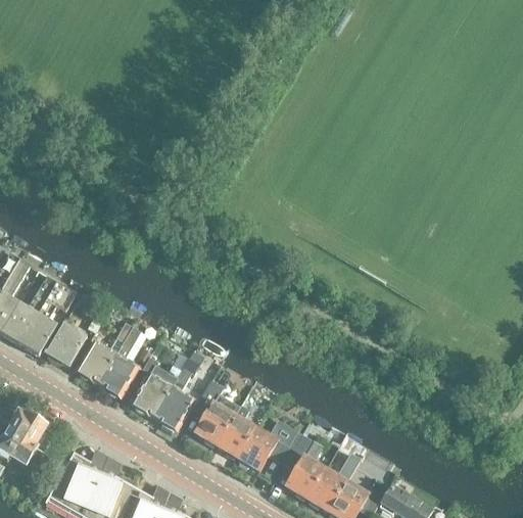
[(0,291),(19,259),(11,253),(0,272),(0,291)]
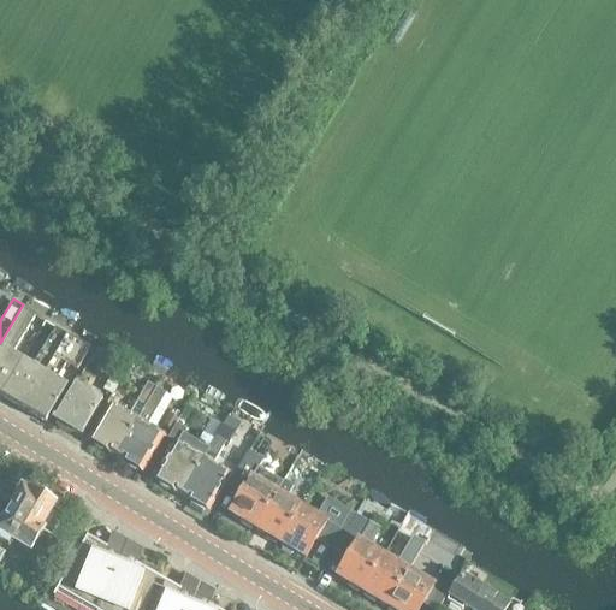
[(0,391),(0,392),(24,354),(13,347),(34,312),(23,305),(0,343),(0,391)]
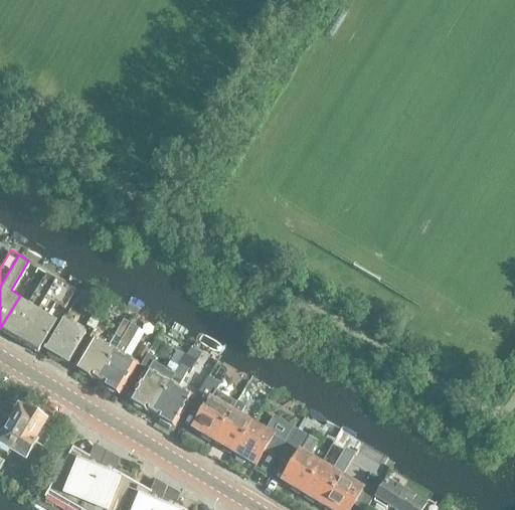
[(20,296),(0,328),(18,339),(56,277),(44,270),(27,300),(20,296)]
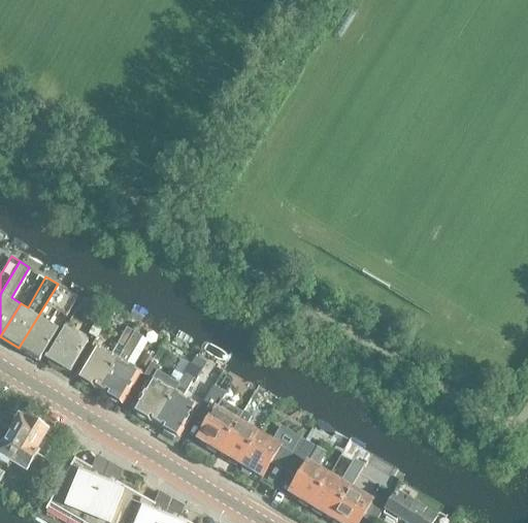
[(64,311),(73,294),(58,284),(19,348),(38,359),(57,326),(46,320),(55,306),(64,311)]
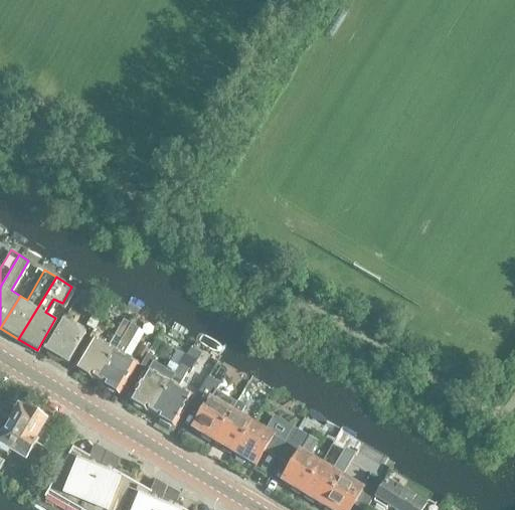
[(86,321),(94,326),(100,315),(92,310),(86,321)]
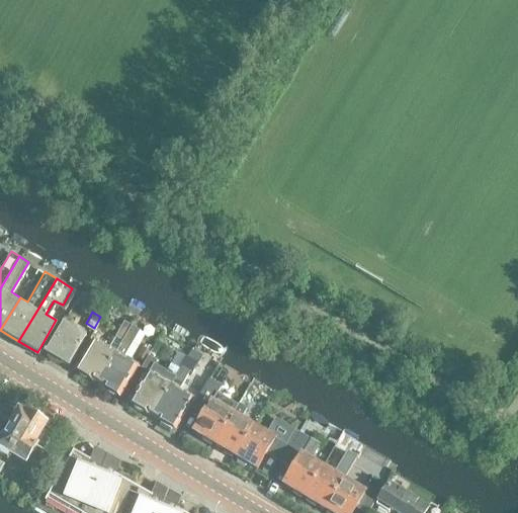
[(91,375),(97,379),(131,322),(124,318),(108,346),(99,340),(97,342),(94,340),(78,367),(81,369),(82,373),(87,376),(91,375)]
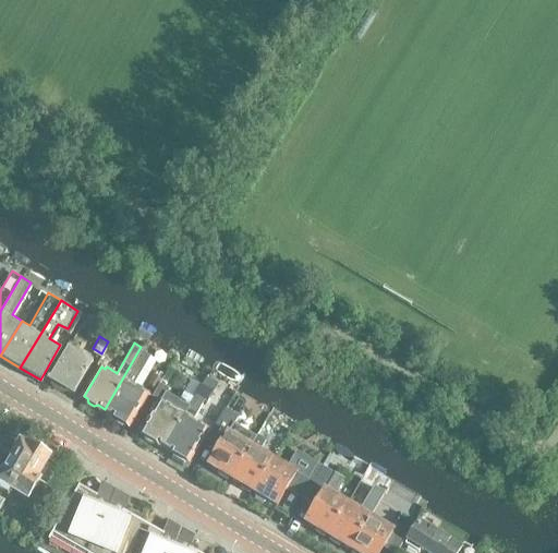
[(93,358),(68,344),(48,376),(50,376),(51,381),(57,385),(61,384),(73,391),(93,358)]
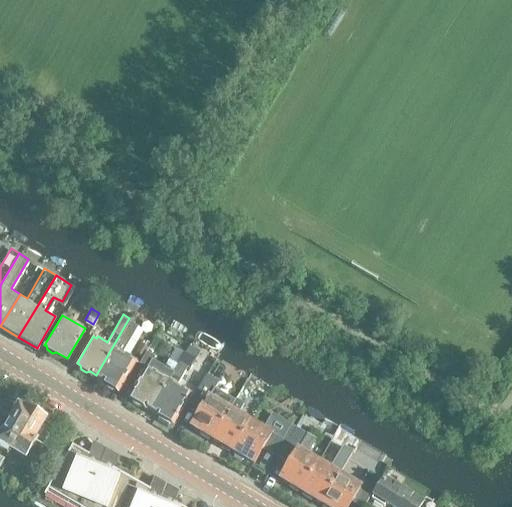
[(130,355),(122,350),(137,323),(129,318),(96,375),(102,378),(103,382),(108,385),(112,384),(115,386),(125,369),(131,358),(128,357),(130,355)]
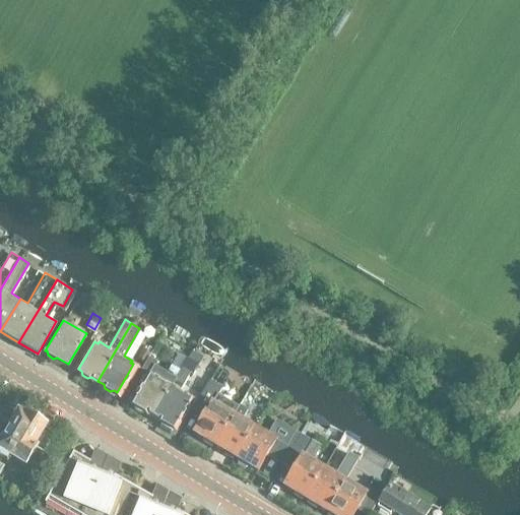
[(145,340),(138,355),(145,359),(153,345),(145,340)]
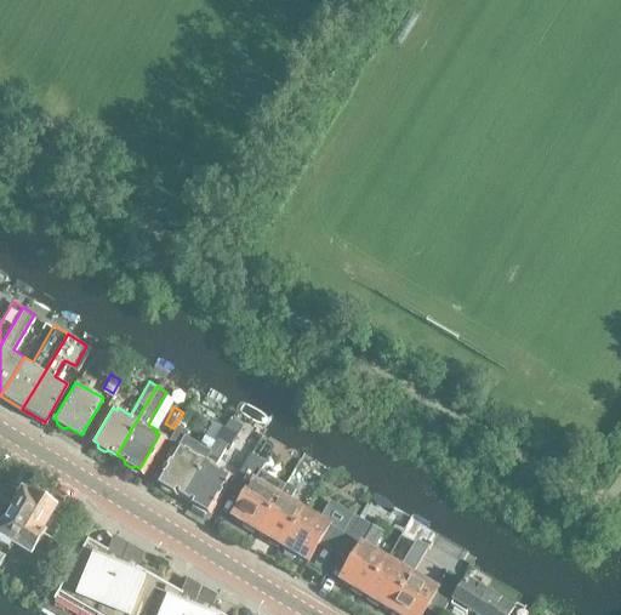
[(239,427),(240,425),(228,417),(210,446),(211,446),(183,494),(206,507),(217,490),(218,491),(221,487),(220,487),(227,473),(222,471),(223,470),(214,465),(227,442),(232,444),(240,428),(239,427)]
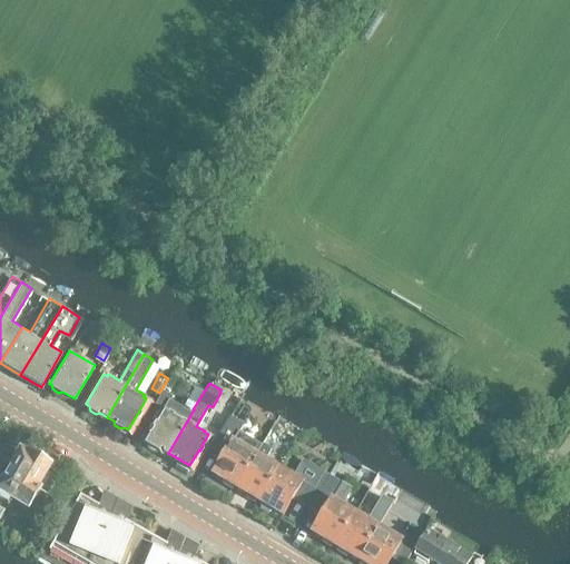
[(146,441),(168,453),(194,409),(193,409),(169,395),(165,404),(167,406),(158,422),(156,421),(155,424),(156,424),(146,441)]
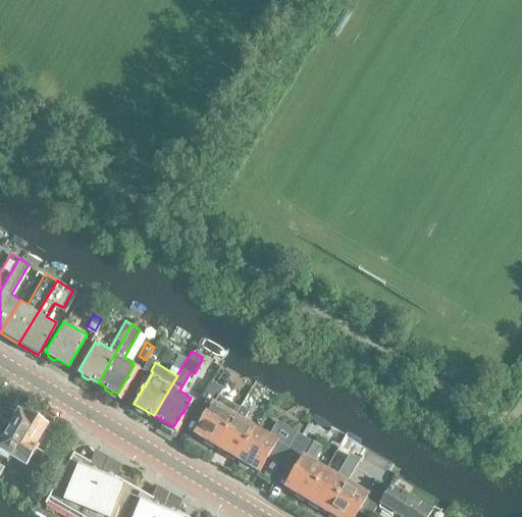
[(224,385),(212,379),(194,409),(203,415),(194,430),(216,444),(235,412),(232,411),(215,401),(224,385)]
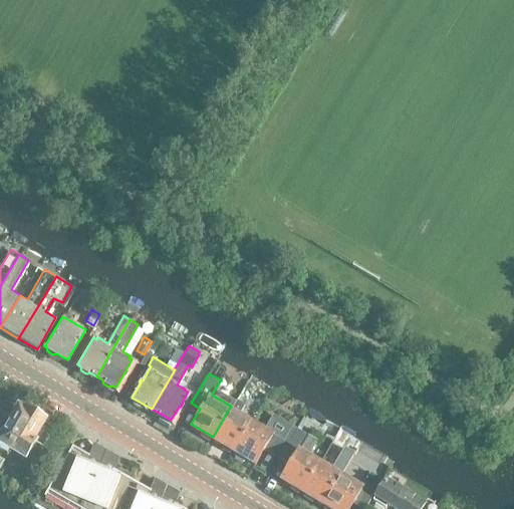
[(234,450),(251,419),(240,412),(254,389),(243,382),(229,405),(231,406),(213,437),(234,450)]
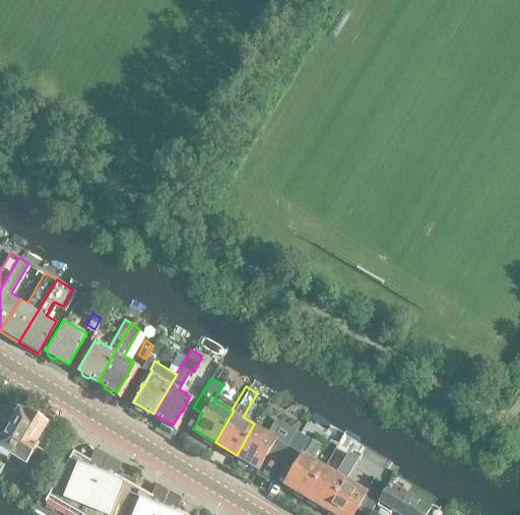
[(0,468),(4,461),(0,459),(0,453),(5,456),(8,452),(23,461),(31,446),(41,451),(52,431),(41,425),(43,422),(26,412),(25,414),(16,409),(1,434),(0,433),(0,468)]
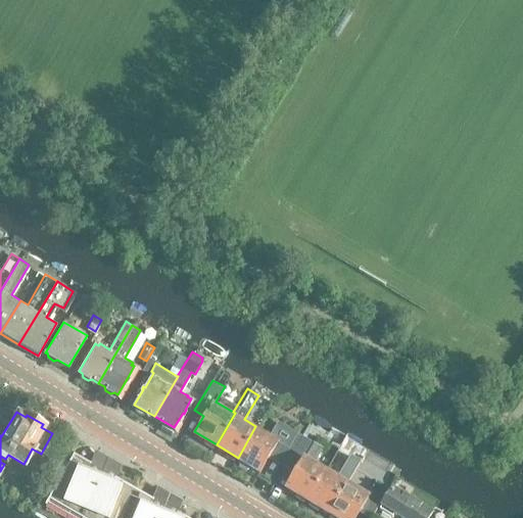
[(255,426),(238,458),(259,470),(269,455),(282,462),(299,431),(286,423),(277,438),(255,426)]
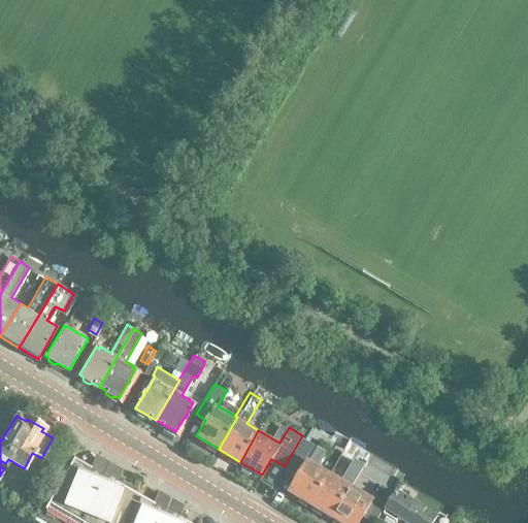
[(326,450),(305,437),(302,435),(285,466),(297,474),(288,490),(311,503),(330,472),(317,464),(326,450)]
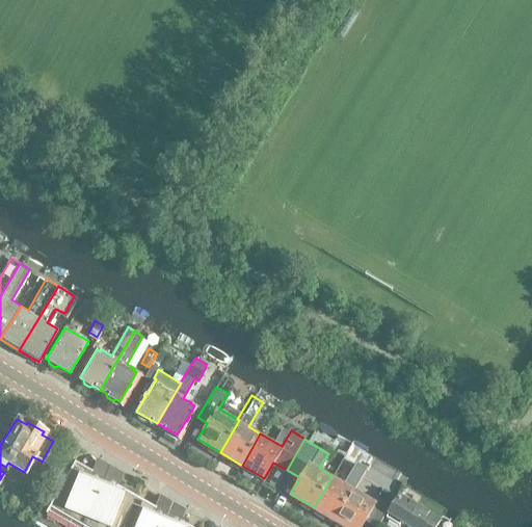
[(89,469),(90,468),(72,457),(46,503),(81,523),(99,482),(86,477),(89,469)]
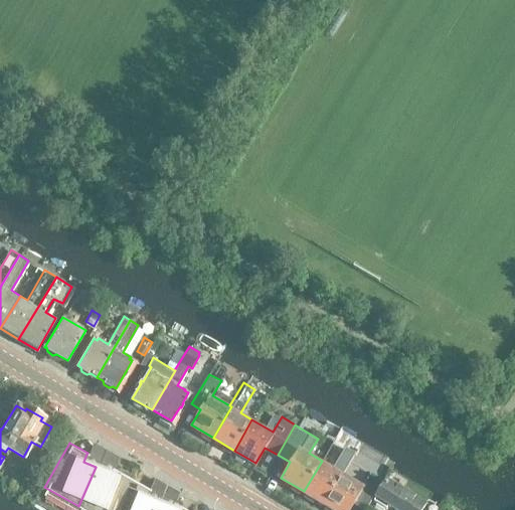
[(63,451),(51,444),(39,464),(51,471),(63,451)]
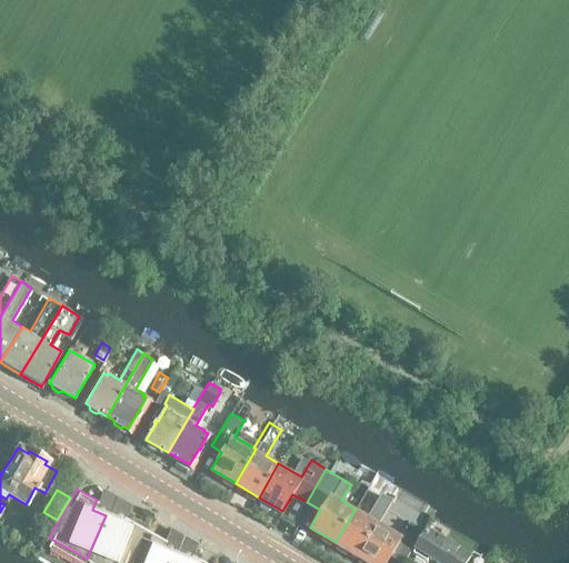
[(382,491),(381,493),(373,506),(385,512),(392,496),(382,491)]
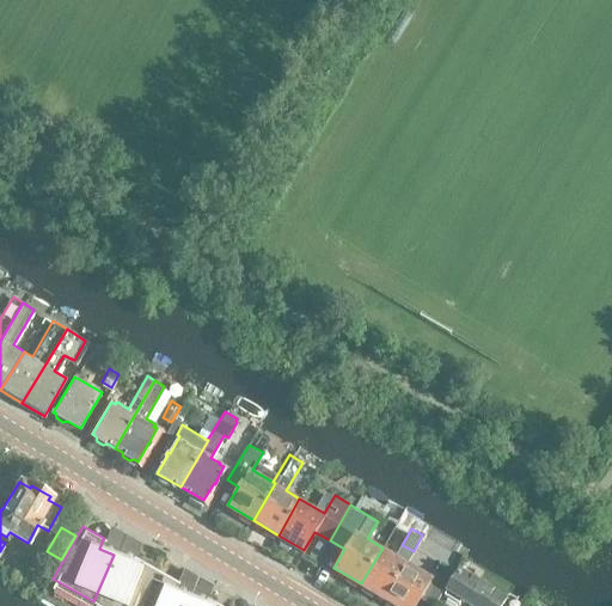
[(383,548),(361,583),(385,598),(408,562),(383,548)]
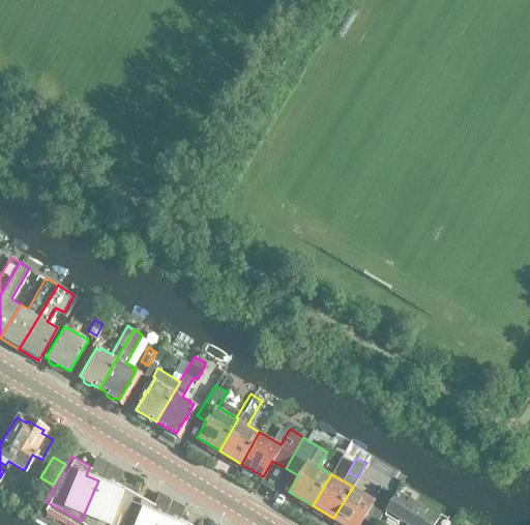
[(114,482),(112,486),(98,480),(81,521),(87,524),(120,524),(134,491),(114,479),(114,482)]
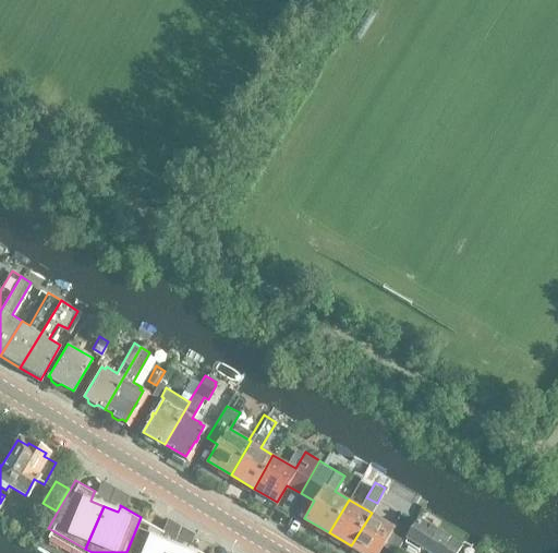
[(403,509),(397,519),(393,526),(372,513),(351,545),(363,552),(377,552),(384,542),(396,549),(414,516),(403,509)]
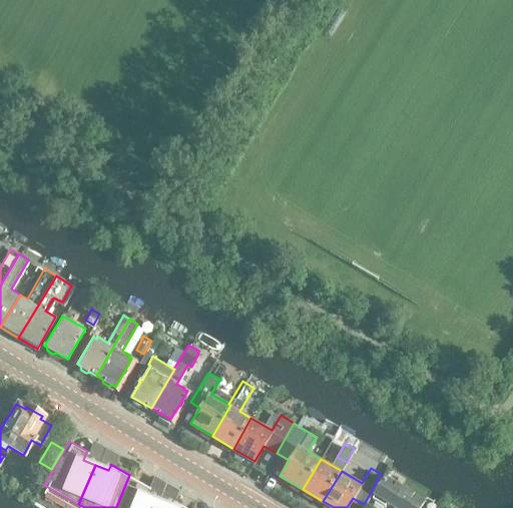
[(388,500),(400,507),(417,507),(424,498),(385,474),(371,495),(375,498),(374,500),(382,505),(384,503),(386,504),(388,500)]
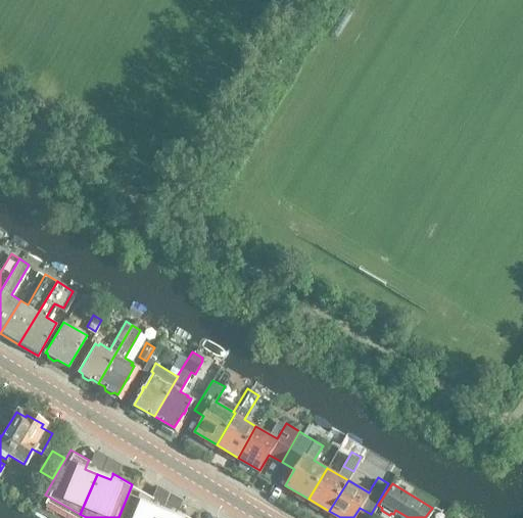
[(156,517),(160,510),(148,505),(151,497),(151,496),(132,484),(119,517),(156,517)]
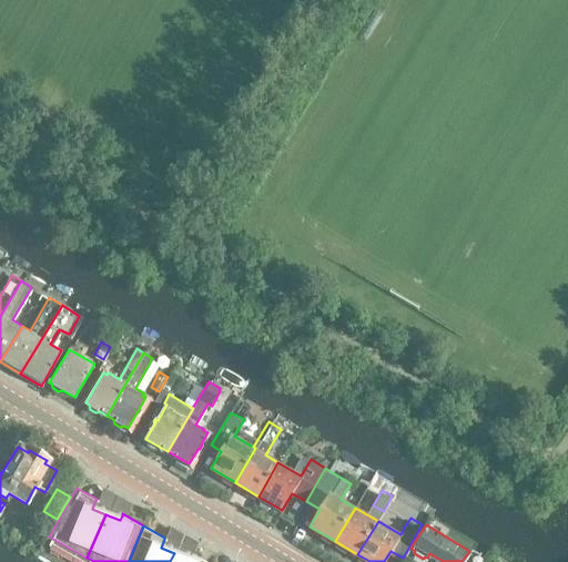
[(208,561),(191,552),(190,554),(188,559),(174,553),(170,561),(208,561)]
